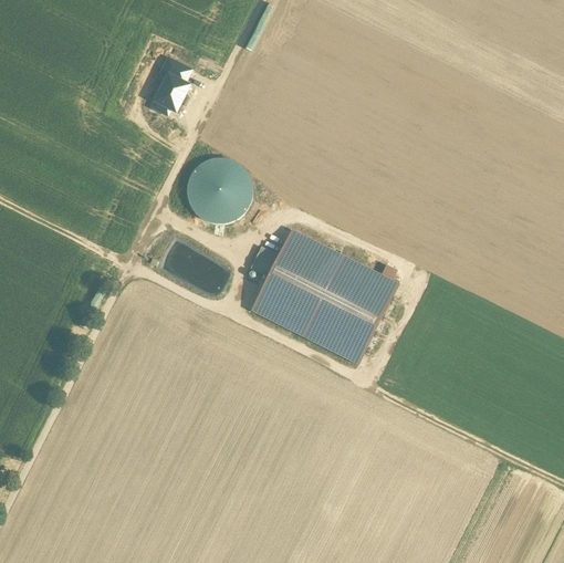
[(166,75),(167,74),(183,82),(188,69),(167,58),(159,72),(166,75)]
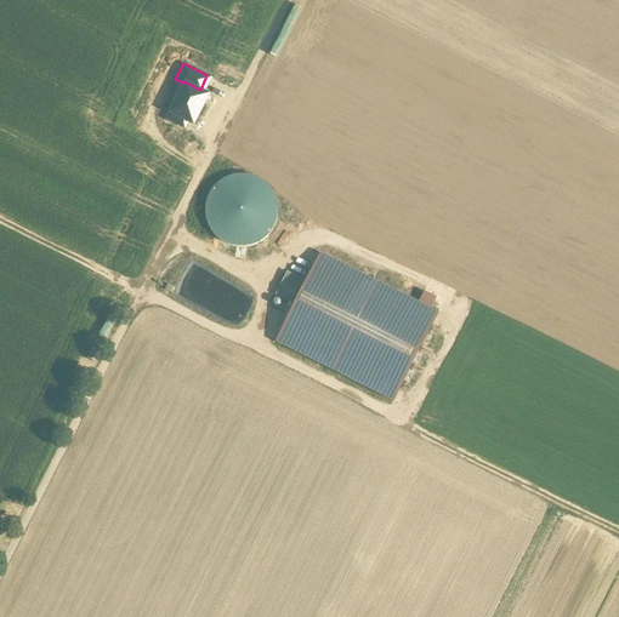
[(182,83),(165,116),(182,125),(185,119),(191,121),(196,110),(199,113),(203,104),(200,103),(205,92),(200,90),(183,81),(182,83)]
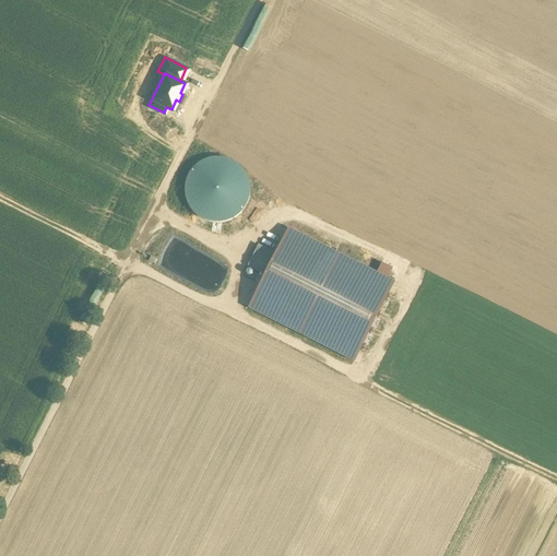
[(204,157),(189,169),(186,176),(184,187),(187,203),(202,217),(224,220),(241,208),(248,191),(245,173),(227,157),(204,157)]
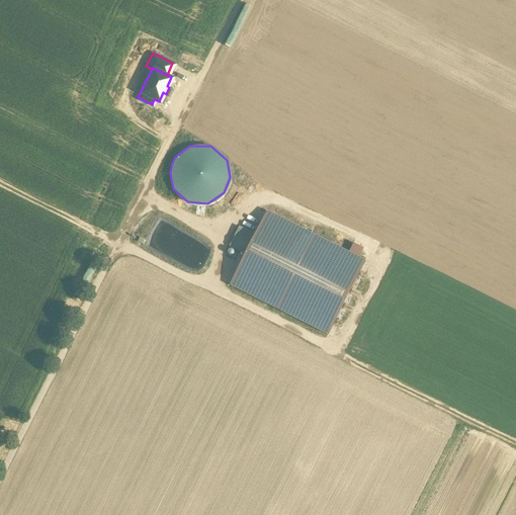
[(253,233),(244,252),(228,282),(326,332),(363,259),(265,209),(253,233)]
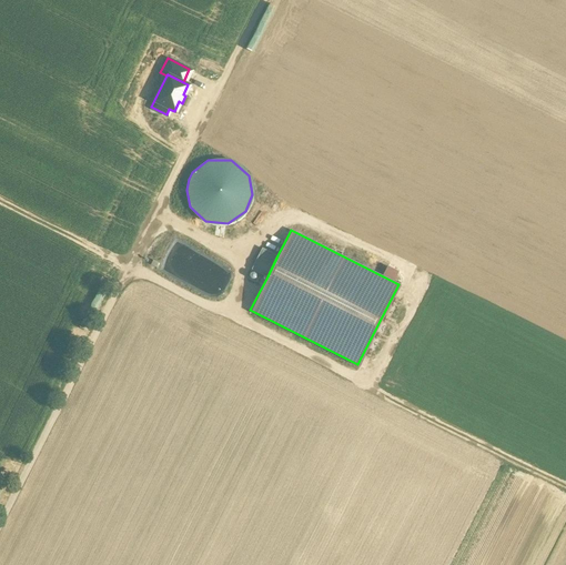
[(278,255),(261,246),(250,268),(268,276),(278,255)]
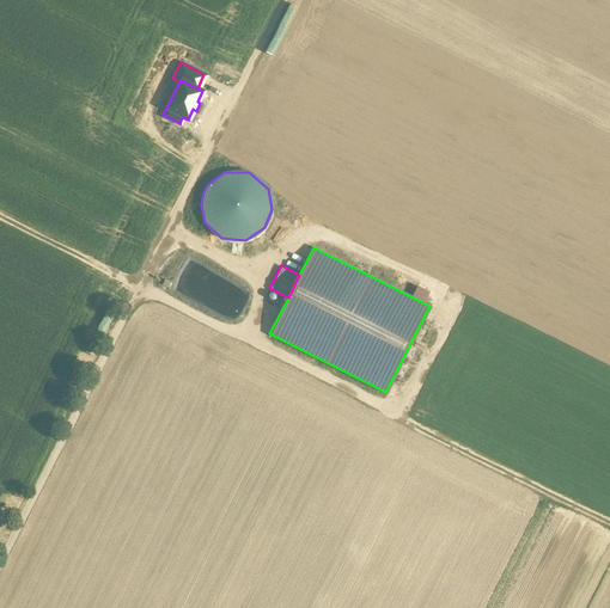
[(413,284),(408,295),(421,300),(426,289),(413,284)]
